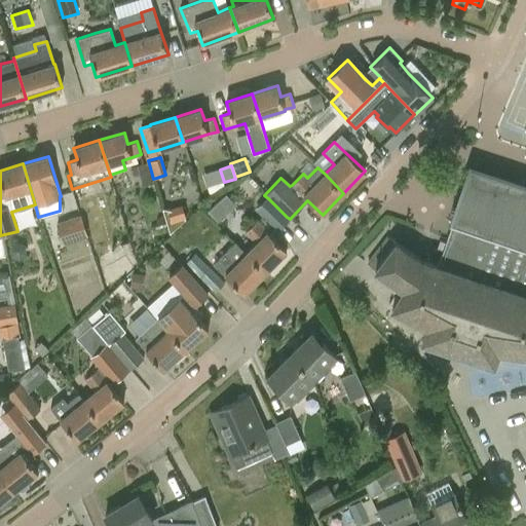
[(525,187),(472,170),(454,221),(453,221),(438,264),(418,257),(385,233),(366,261),(375,270),(403,290),(389,308),(425,328),(421,341),(494,366),(498,353),(525,355),(525,187)]
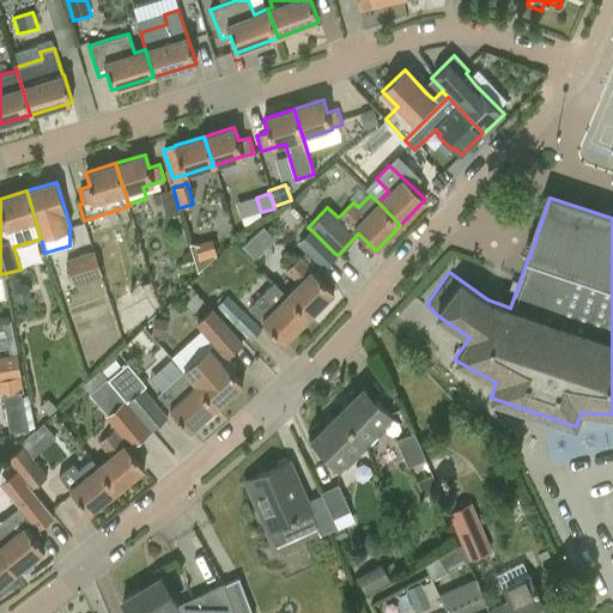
[(258,224),(237,244),(250,258),(271,237),(258,224)]
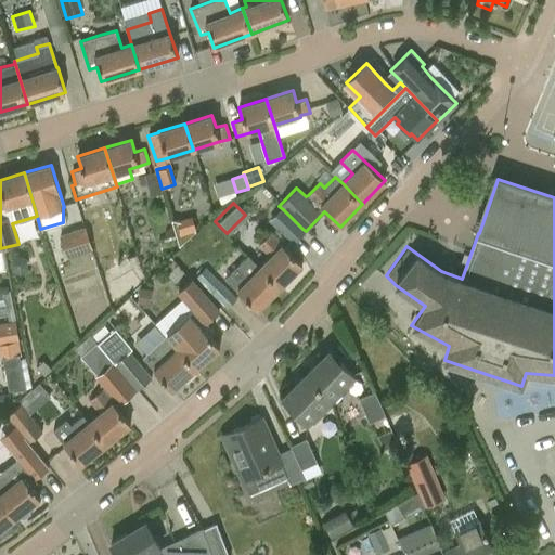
[(282,210),(270,222),(293,244),(305,232),(282,210)]
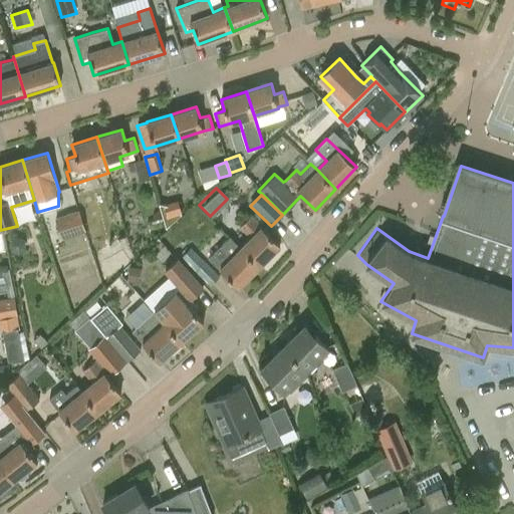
[(168,203),(159,202),(166,227),(182,213),(178,200),(168,203)]
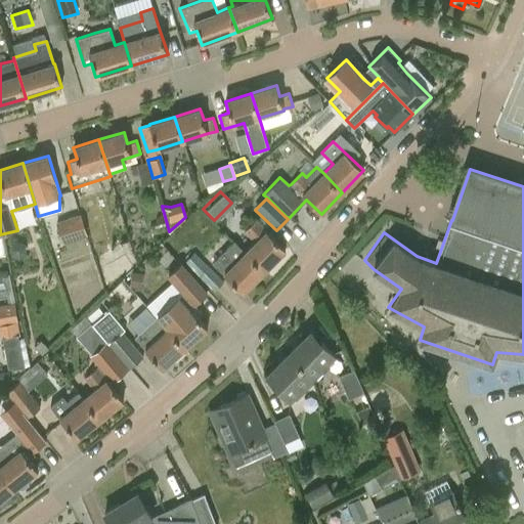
[(81,214),(57,221),(64,243),(68,250),(88,243),(85,235),(88,234),(81,214)]
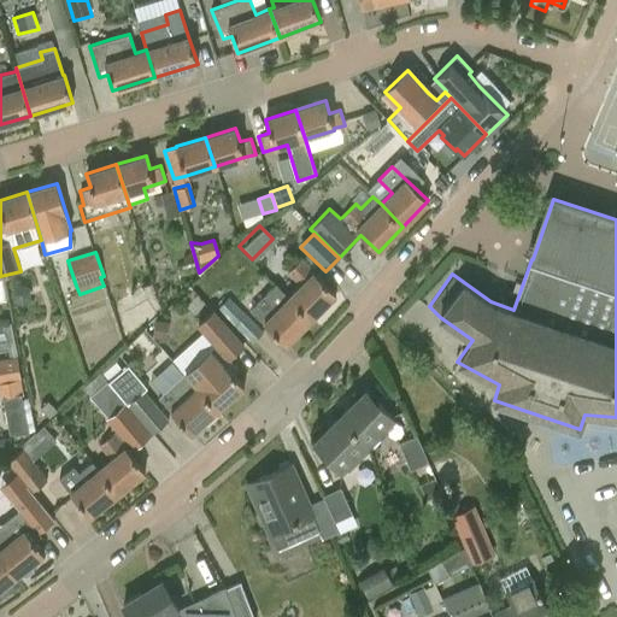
[(300,286),(289,297),(311,319),(336,293),(301,259),(287,274),(300,286)]
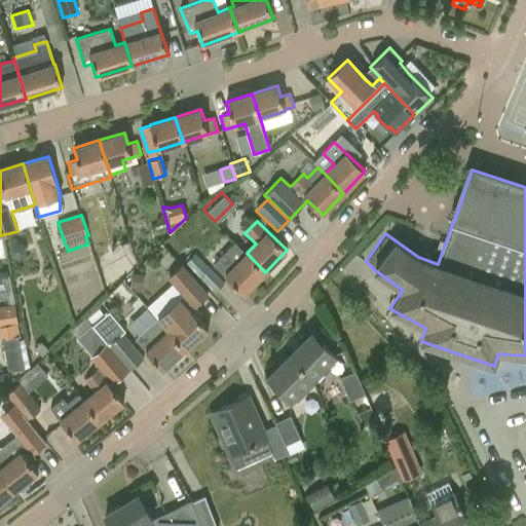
[(213,264),(224,275),(243,294),(265,272),(247,253),(235,241),(213,264)]
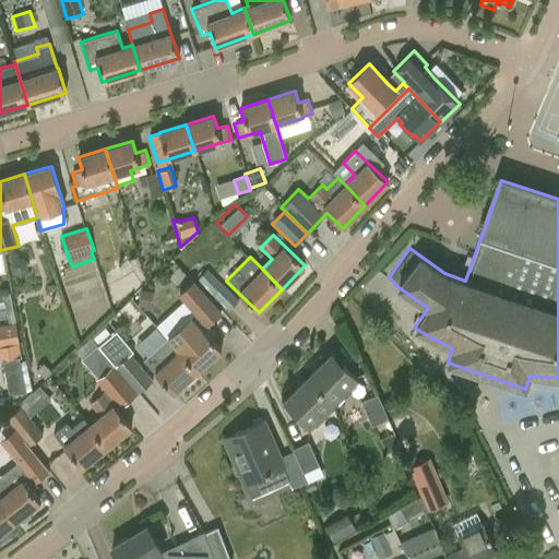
[(239,301),(207,269),(197,280),(228,312),(239,301)]
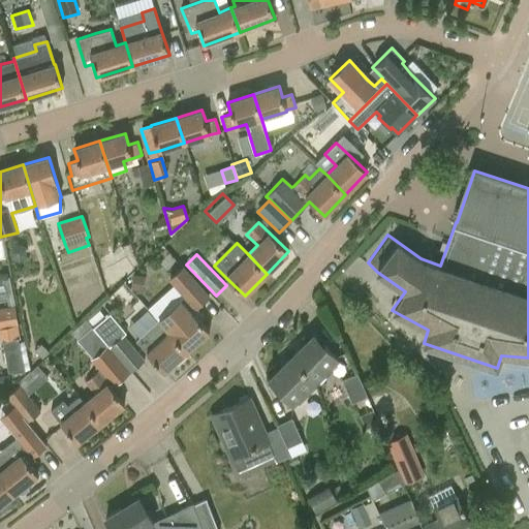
[(210,331),(199,320),(205,316),(196,307),(210,296),(183,267),(169,279),(185,297),(182,301),(180,299),(158,318),(188,350),(210,331)]
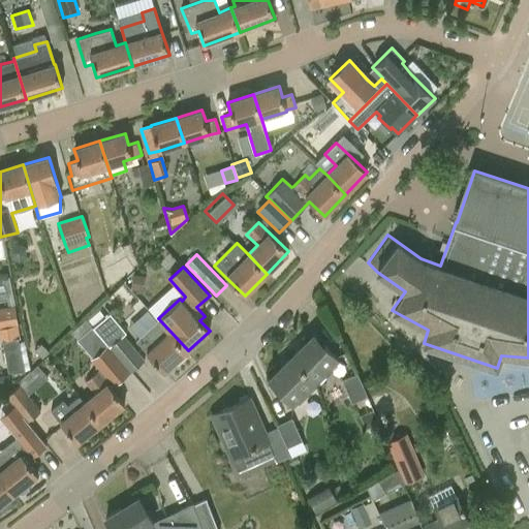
[(0,328),(18,324),(9,277),(3,278),(8,307),(0,309),(0,328)]
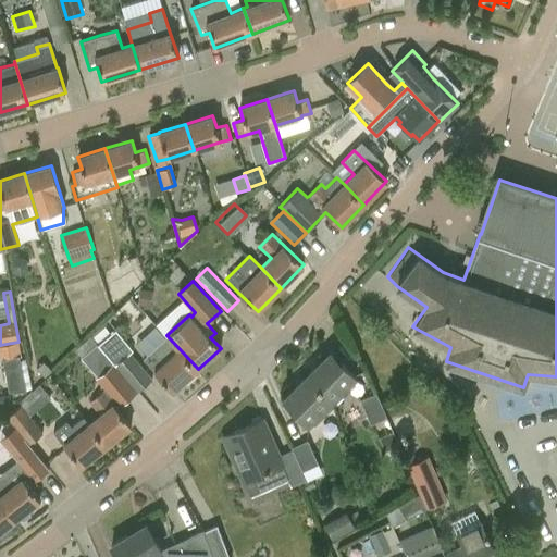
[(113,330),(97,345),(114,366),(136,392),(137,393),(153,379),(130,350),(131,349),(113,330)]
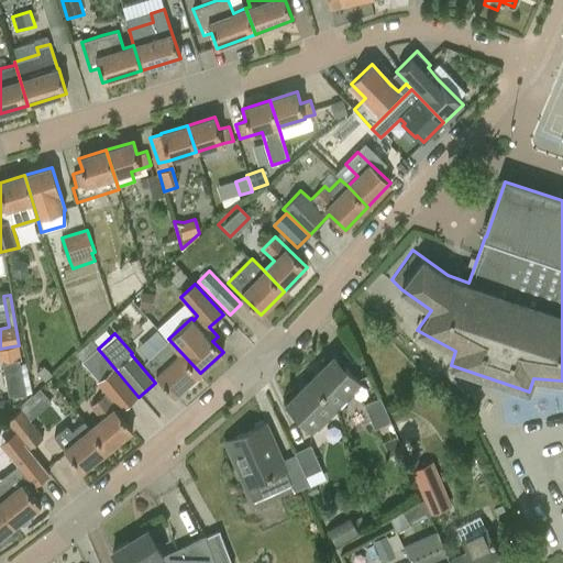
[(175,396),(200,373),(168,339),(167,340),(163,334),(139,356),(155,375),(175,396)]
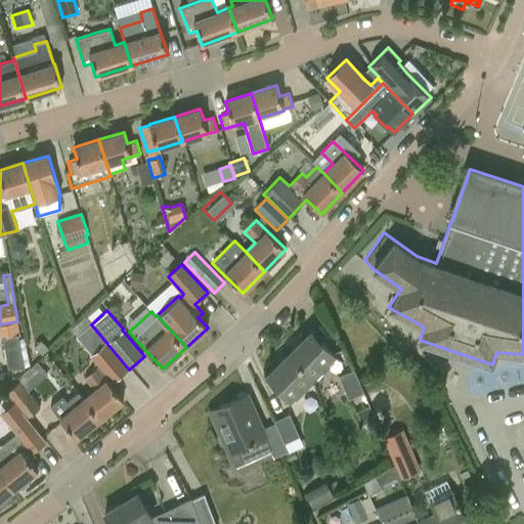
[(310,331),(289,352),(312,378),(335,355),(310,331)]
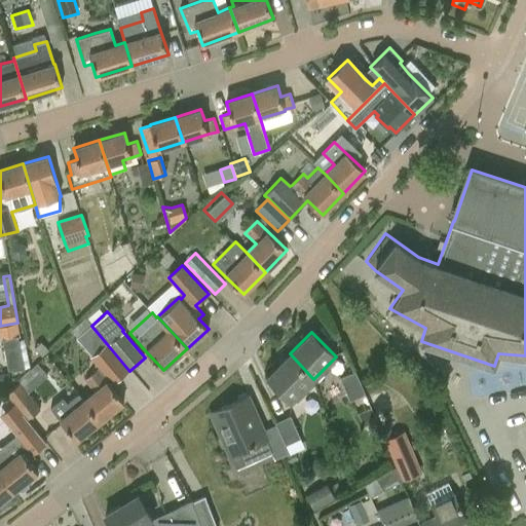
[(16,336),(1,339),(8,370),(11,370),(12,371),(25,369),(16,336)]
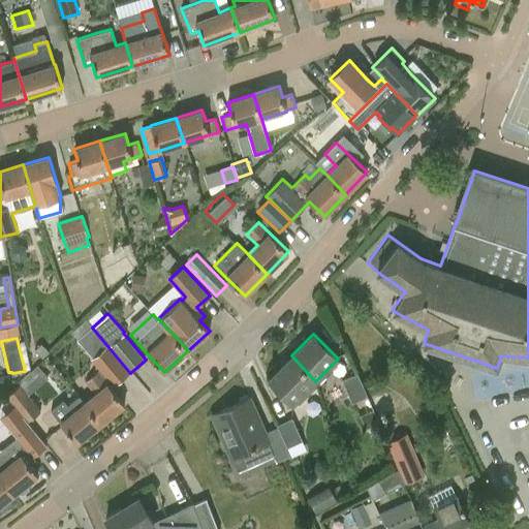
[(109,347),(92,362),(113,385),(129,372),(109,347)]
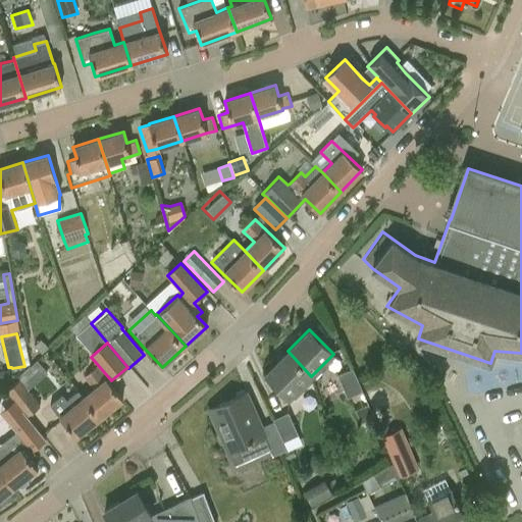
[(290,398),(311,376),(288,351),(265,373),(290,398)]
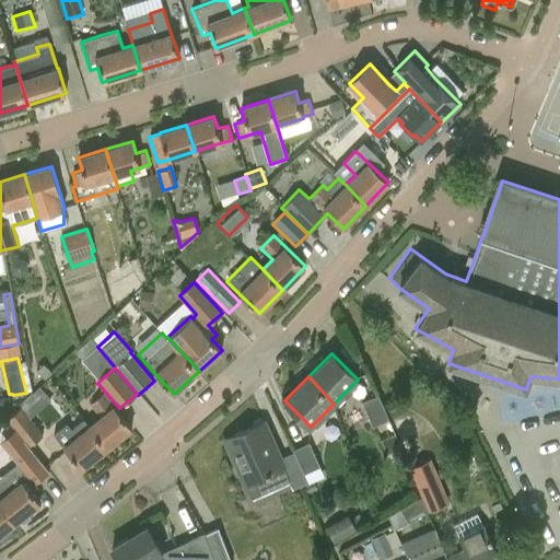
[(101,417),(90,426),(107,447),(132,428),(104,393),(90,404),(101,417)]
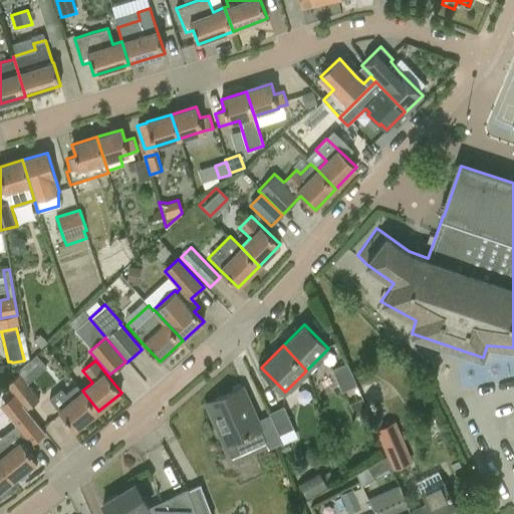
[(332,369),(342,392),(350,388),(356,401),(349,404),(354,417),(367,411),(347,362),(332,369)]
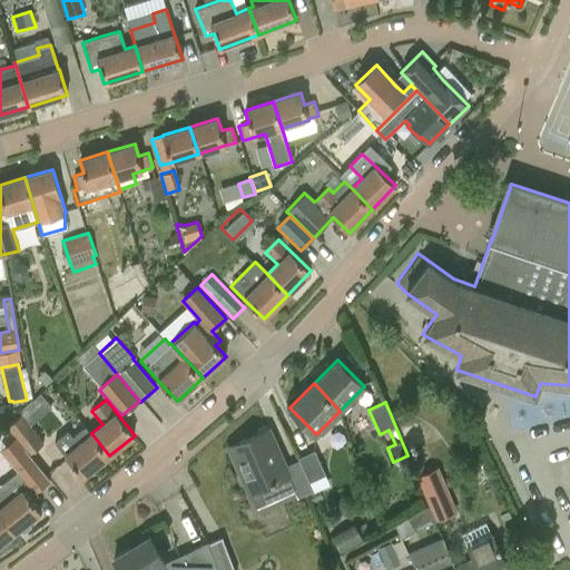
[(7,426),(16,438),(29,454),(43,443),(22,415),(7,426)]
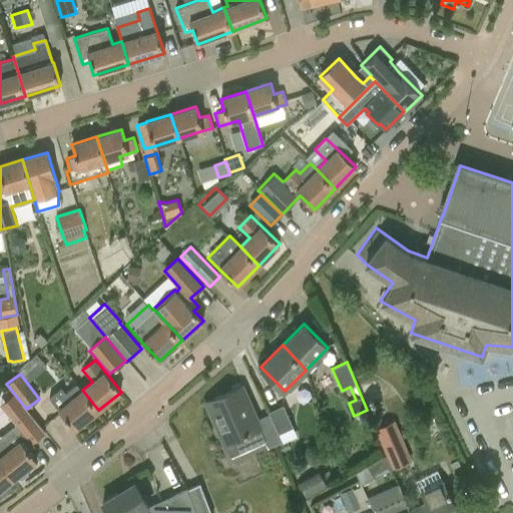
[(370,401),(384,397),(380,381),(366,384),(370,401)]
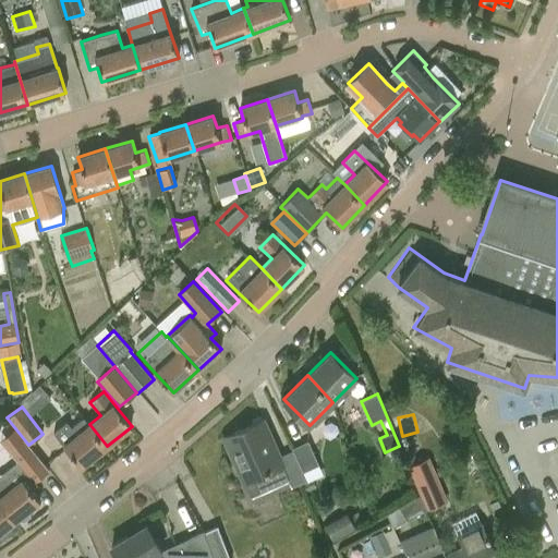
[(53,433),(64,445),(63,446),(81,468),(107,446),(89,424),(83,417),(72,427),(67,422),(53,433)]
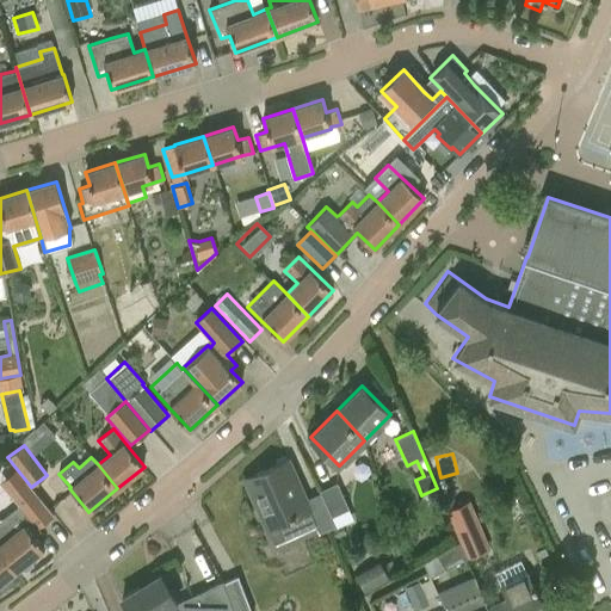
[(267,529),(275,544),(318,525),(316,524),(306,499),(288,461),(245,480),(267,529)]
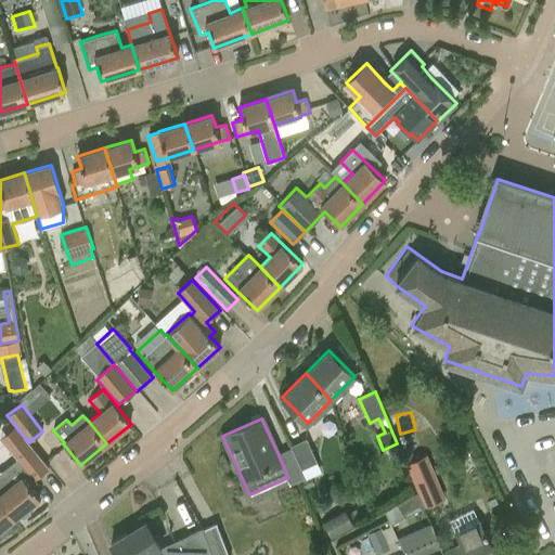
[(40,498),(30,487),(37,482),(35,479),(49,467),(28,442),(15,426),(0,437),(0,438),(17,459),(0,472),(0,499),(14,518),(18,515),(23,518),(30,513),(28,506),(40,498)]
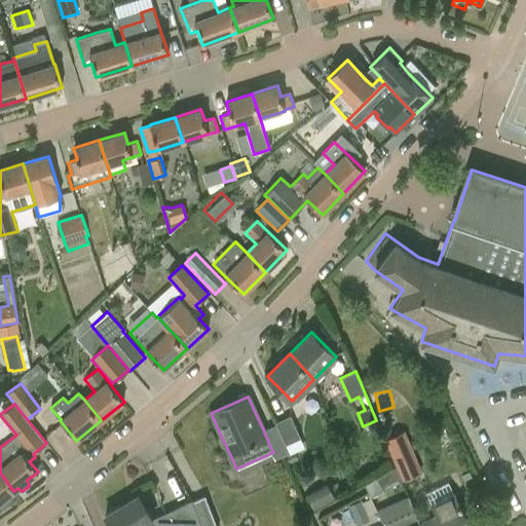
[(274,422),(275,424),(285,445),(300,439),(290,415),(274,422)]
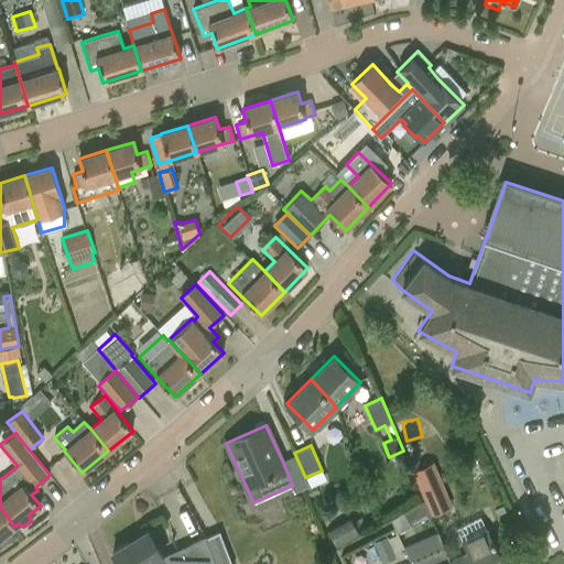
[(413,470),(425,500),(432,516),(452,507),(433,463),(413,470)]
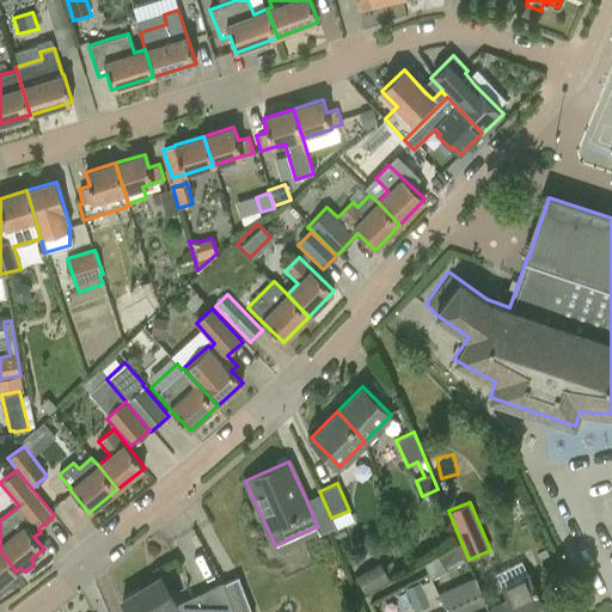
[(446,570),(469,560),(461,543),(439,557),(446,570)]
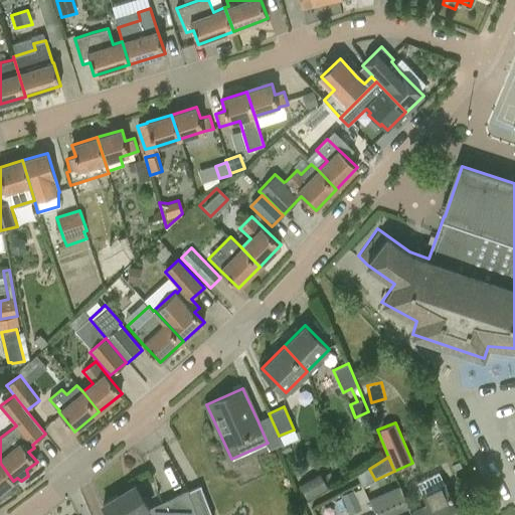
[(0,491),(13,481),(0,463),(0,491)]
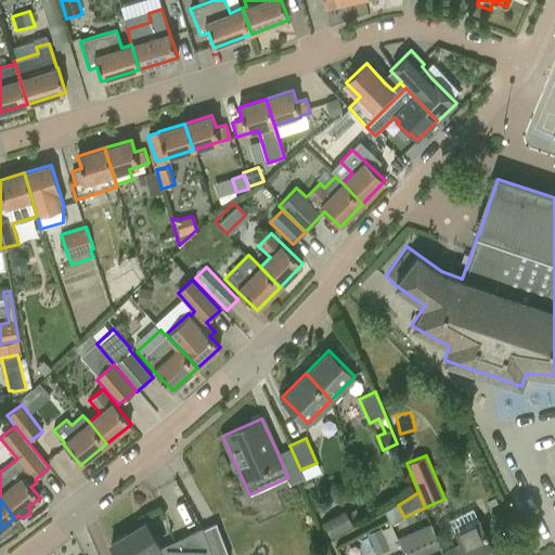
[(345,510),(322,521),(331,538),(352,526),(345,510)]
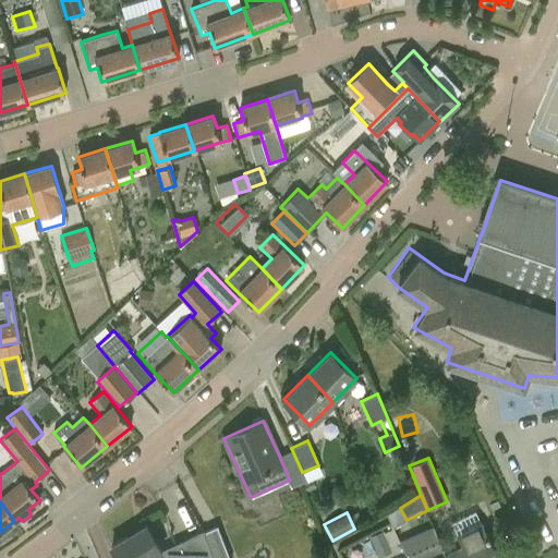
[(461,546),(446,555),(447,557),(498,557),(482,523),(481,524),(475,512),(452,523),(458,535),(457,536),(461,546)]
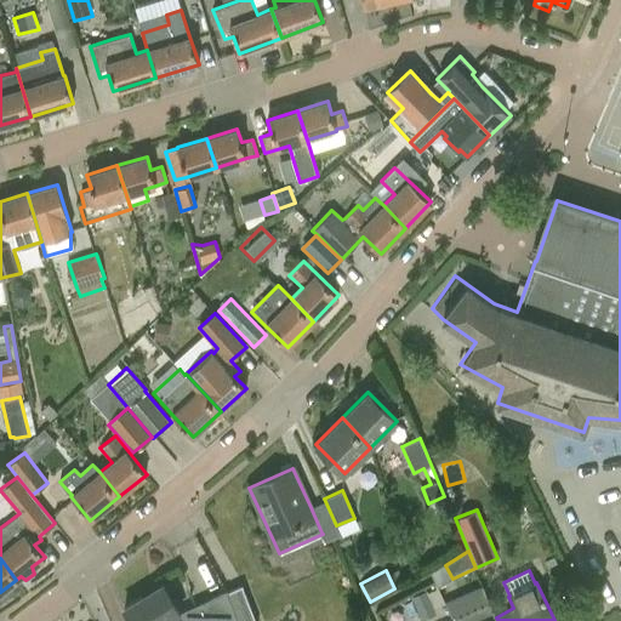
[(238,620),(227,592),(227,591),(180,613),(163,585),(124,608),(131,620),(238,620)]
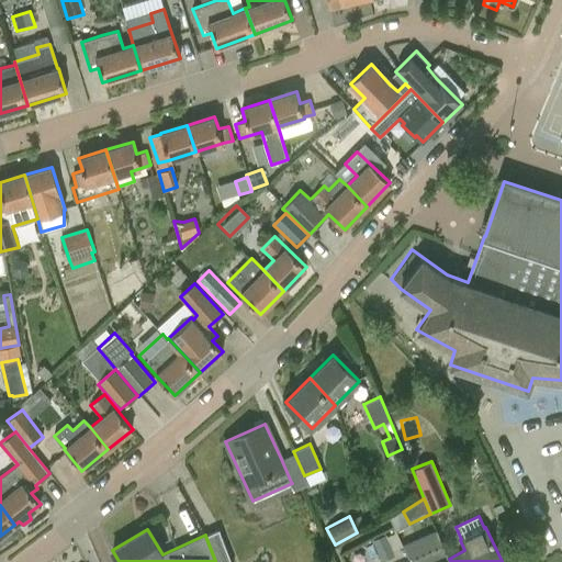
[(231,561),(218,529),(205,536),(215,561),(231,561)]
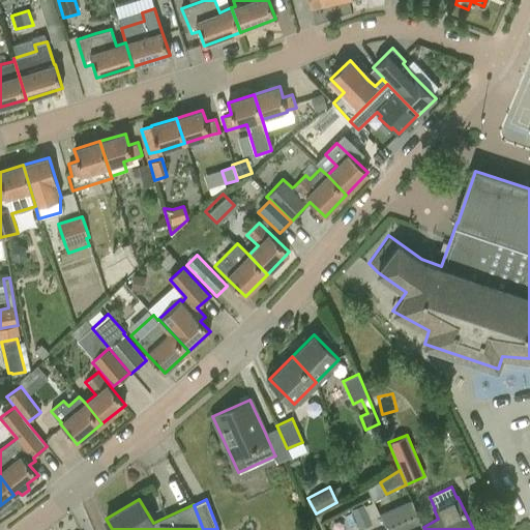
[(381,527),(414,517),(409,500),(377,510),(381,527)]
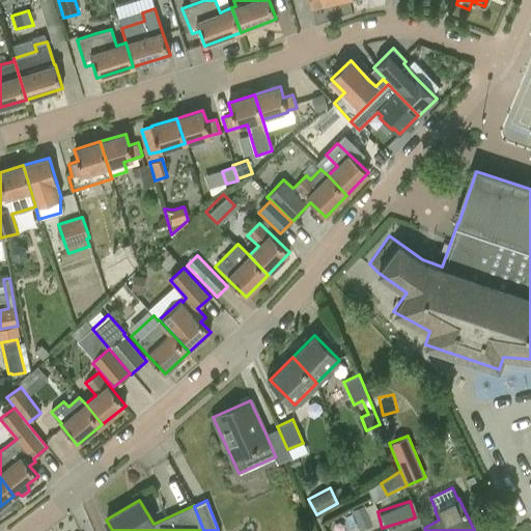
[(352,510),(361,530),(372,525),(364,505),(352,510)]
